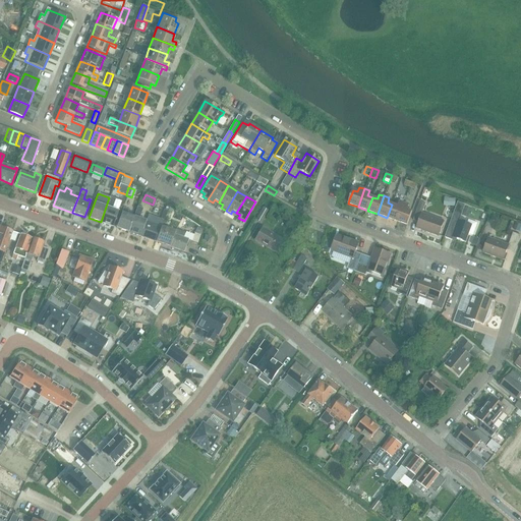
[(109,197),(108,200),(101,222),(113,227),(118,212),(111,209),(115,199),(109,197)]
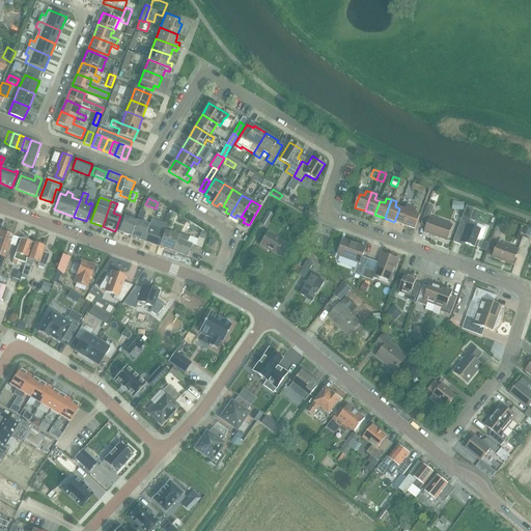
[(404,210),(399,208),(394,222),(404,225),(411,207),(407,205),(404,210)]
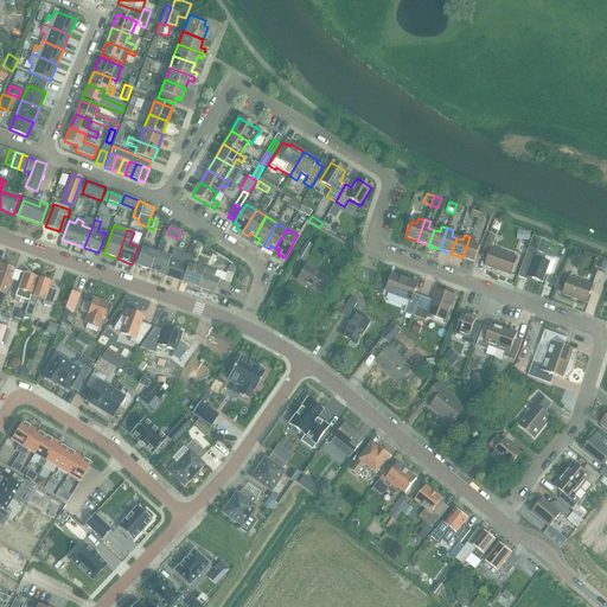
[(485,266),(510,275),(517,257),(492,248),(496,237),(489,235),(480,257),(487,260),(485,266)]
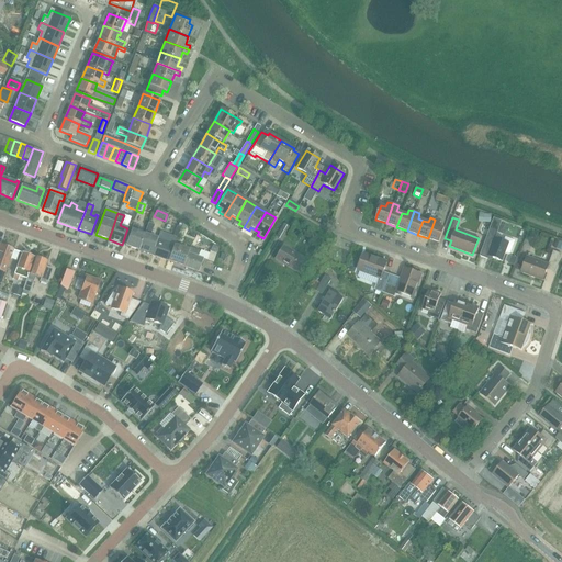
[(440,221),(435,220),(428,238),(439,243),(445,228),(439,226),(440,221)]
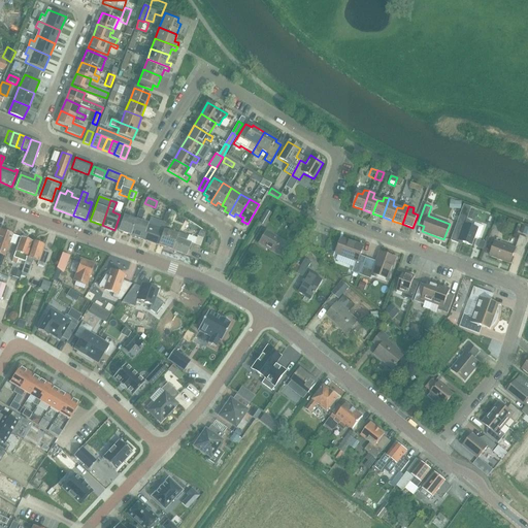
[(139,209),(135,220),(130,235),(141,239),(158,245),(163,230),(139,222),(143,210),(139,209)]
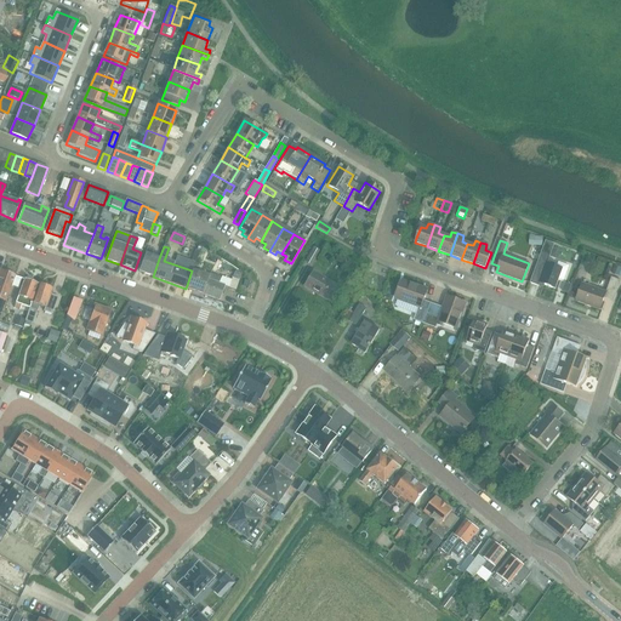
[(312,246),(303,261),(311,266),(319,250),(312,246)]
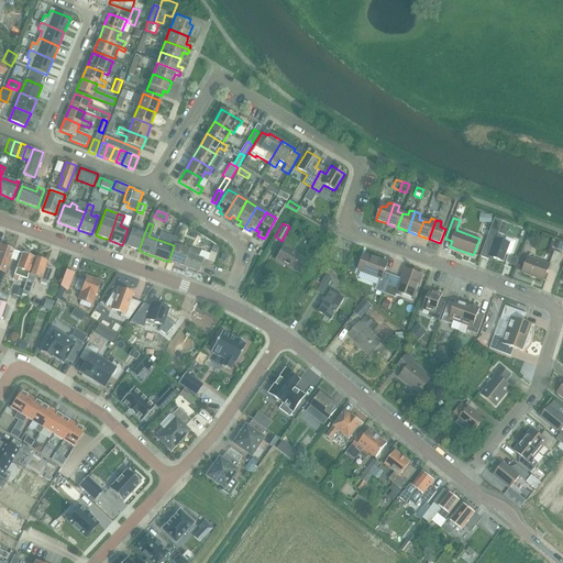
[(125,246),(139,251),(144,234),(136,232),(139,227),(133,224),(125,246)]
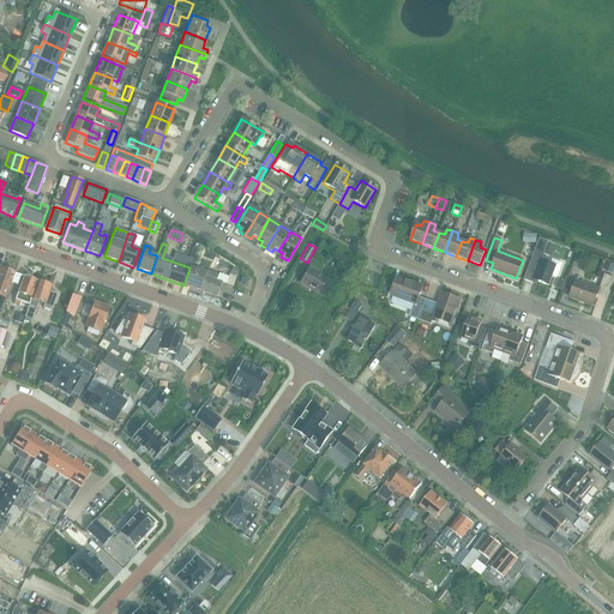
[(534,253),(524,280),(533,283),(534,281),(548,286),(552,277),(555,278),(561,263),(552,259),(551,264),(540,260),(542,256),(534,253)]
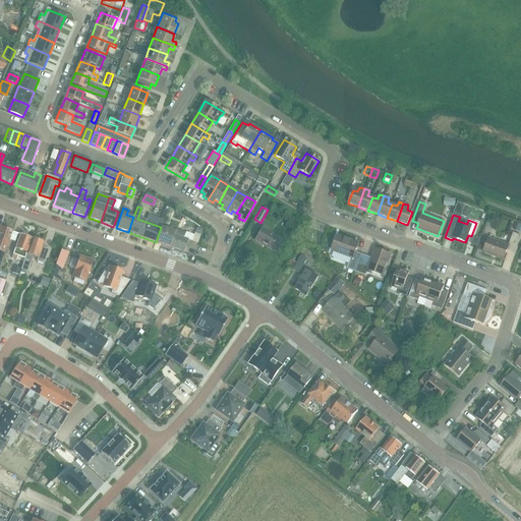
[(23,232),(26,224),(20,222),(17,230),(23,232)]
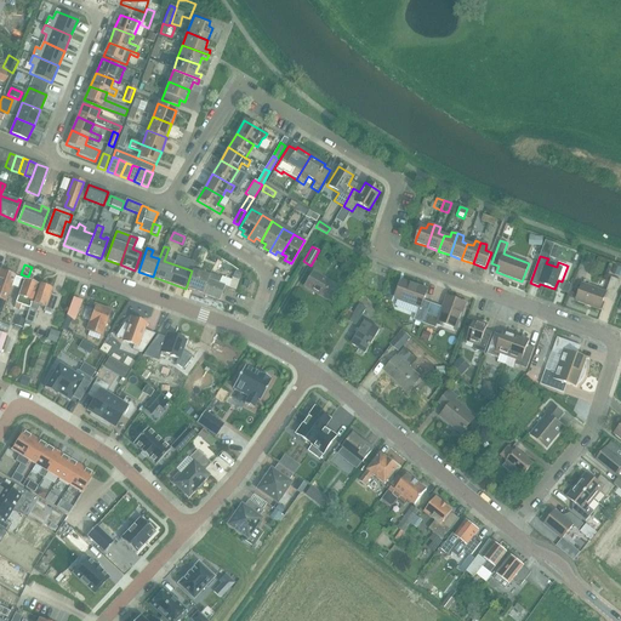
[(0,298),(5,302),(11,285),(15,277),(0,271),(0,298)]
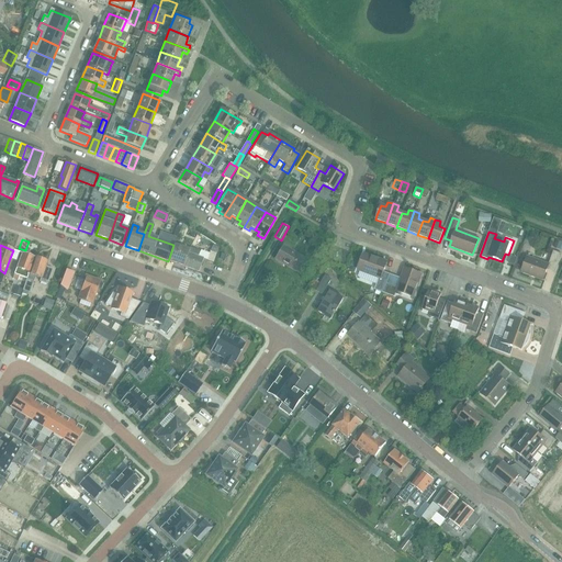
[(198,272),(198,271),(203,259),(188,254),(189,250),(173,245),(168,261),(198,272)]
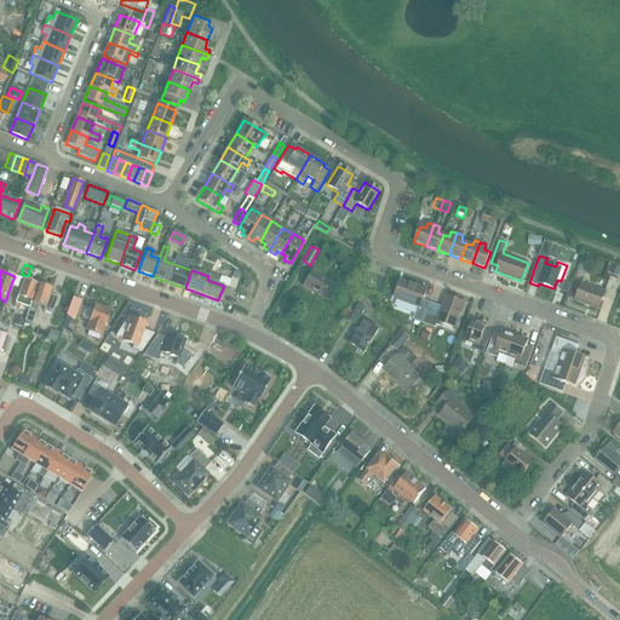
[(311,271),(303,286),(328,302),(337,287),(311,271)]
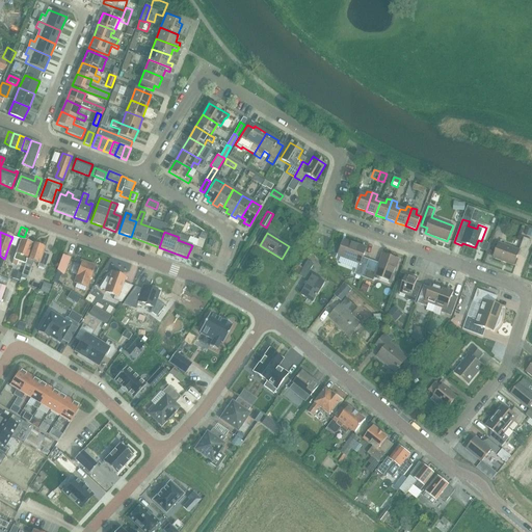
[(18,239),(12,237),(9,244),(15,246),(18,239)]
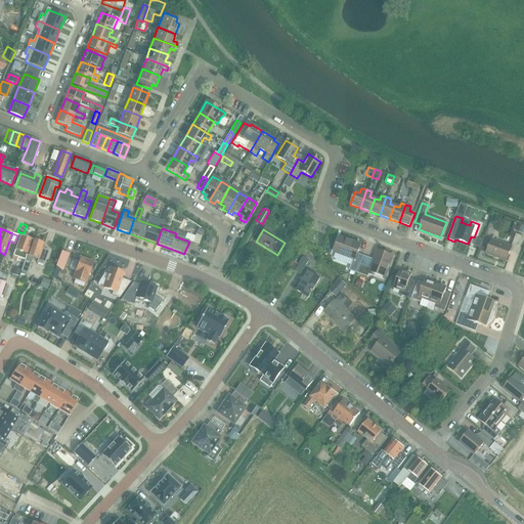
[(491,238),(485,254),(506,262),(510,252),(517,254),(523,236),(516,234),(511,247),(491,238)]
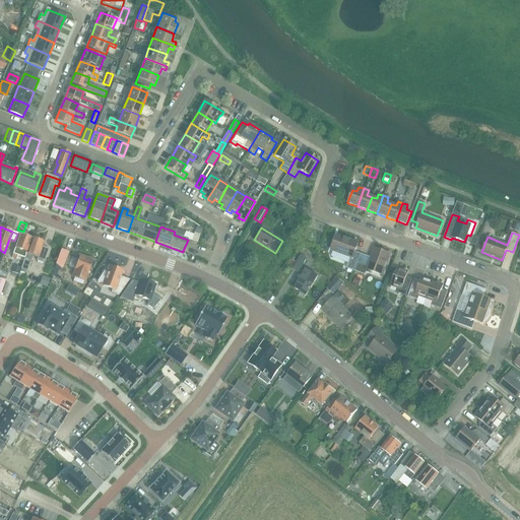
[(15,255),(23,258),(24,258),(31,239),(19,235),(11,258),(13,259),(15,255)]
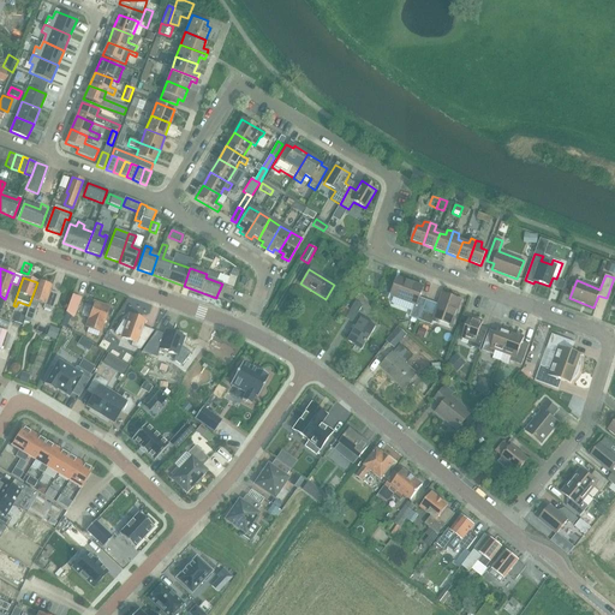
[(410,317),(418,321),(425,300),(419,298),(423,287),(398,278),(392,296),(415,304),(410,317)]
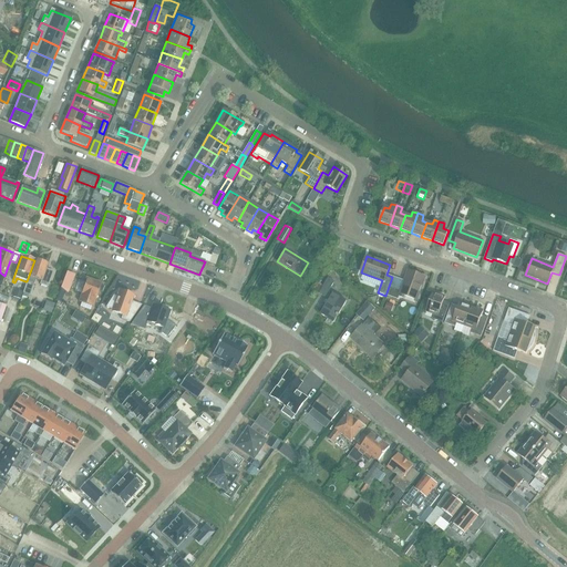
[(34,260),(27,281),(26,281),(22,294),(29,296),(35,279),(40,281),(39,285),(47,287),(52,271),(45,269),(48,265),(34,260)]
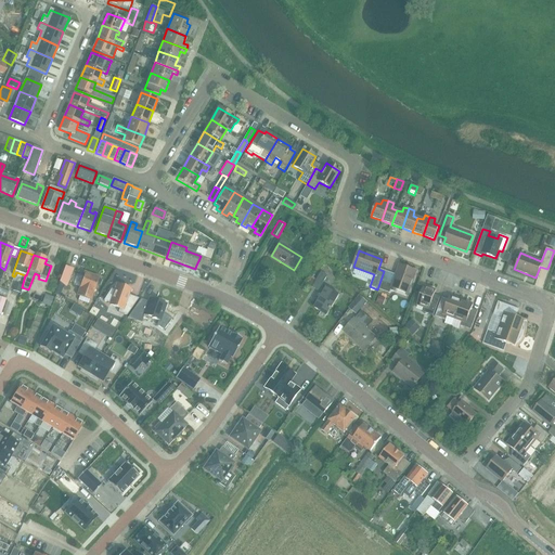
[(66,287),(73,270),(65,268),(66,265),(65,265),(59,282),(60,282),(66,287)]
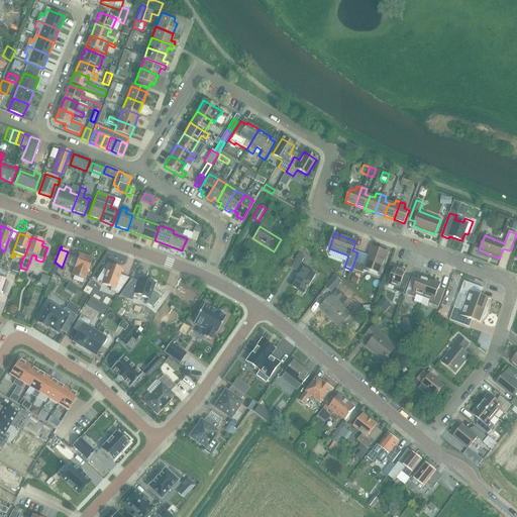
[(380,274),(387,252),(372,247),(369,256),(357,252),(351,270),(363,274),(364,271),(368,273),(369,270),(380,274)]
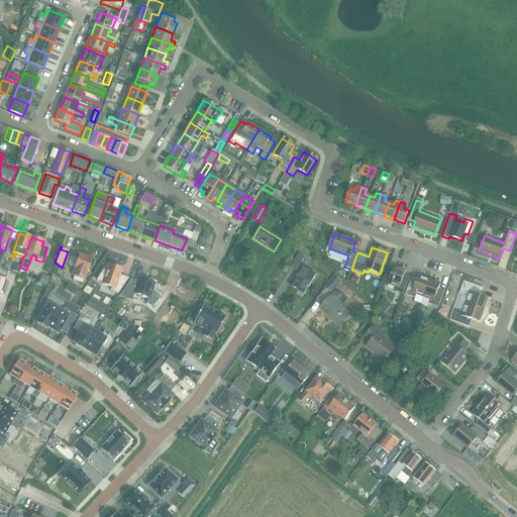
[(299,253),(290,268),(300,274),(292,287),(304,294),(316,275),(304,268),(300,266),(305,257),(299,253)]
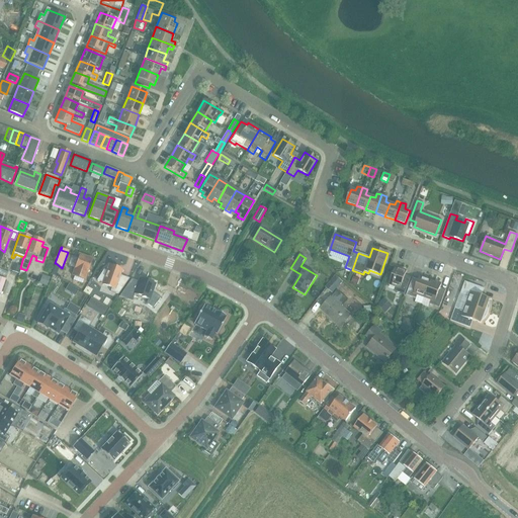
[(85,280),(92,260),(79,255),(71,276),(85,280)]
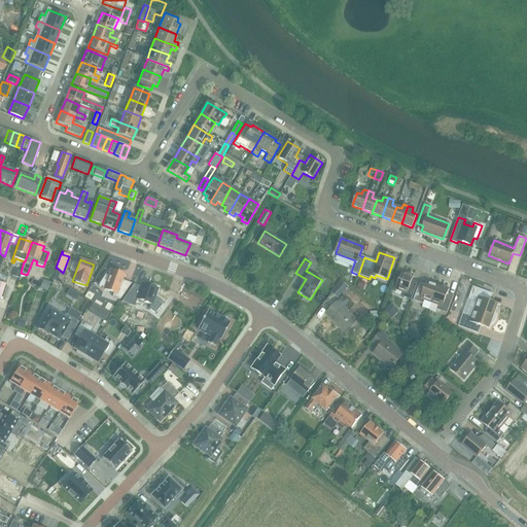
[(105,275),(98,285),(104,288),(103,289),(113,292),(112,296),(119,300),(131,284),(121,280),(124,275),(110,270),(108,276),(105,275)]
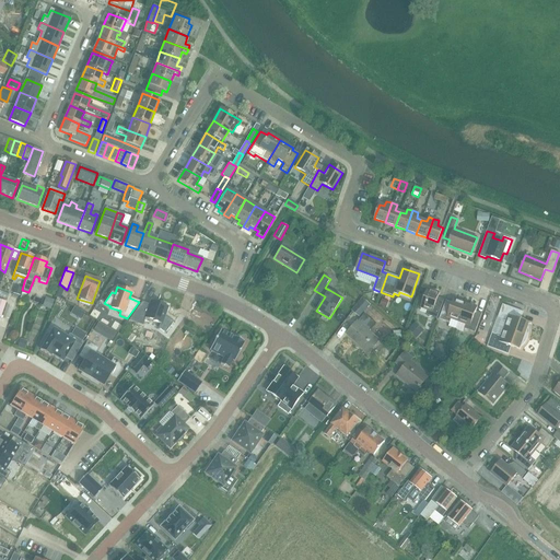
[(438,298),(440,293),(427,289),(420,307),(428,311),(427,315),(436,318),(444,300),(438,298)]
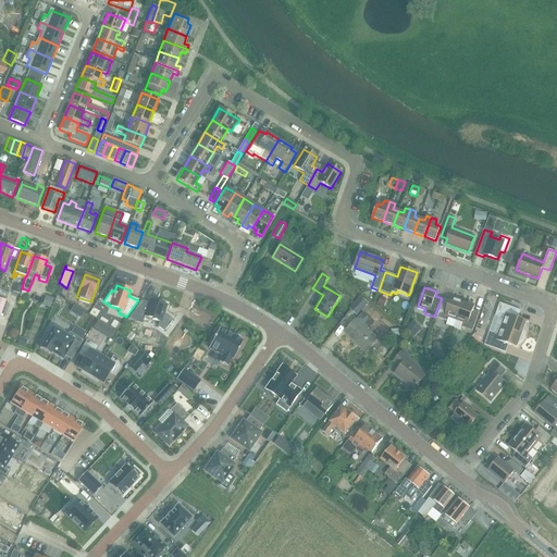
[(360,297),(350,308),(358,314),(368,304),(360,297)]
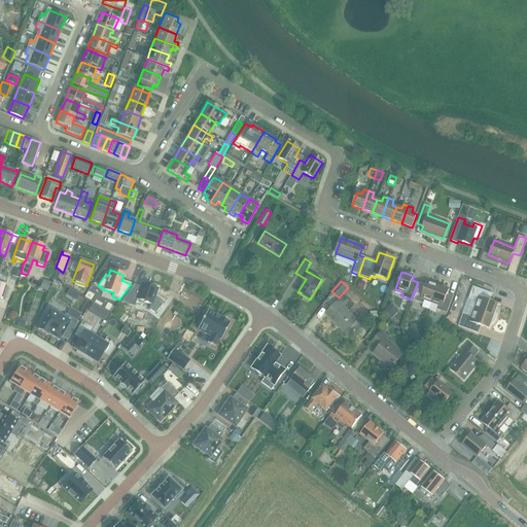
[(419,283),(413,301),(423,305),(421,308),(428,311),(431,303),(437,284),(426,281),(425,285),(419,283)]
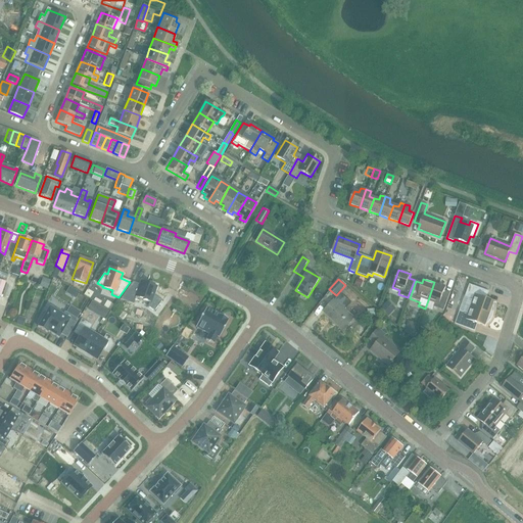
[(132,282),(120,299),(133,304),(135,300),(141,302),(142,300),(149,302),(147,306),(153,312),(161,301),(153,295),(156,287),(154,286),(154,284),(150,283),(148,284),(141,281),(140,285),(132,282)]
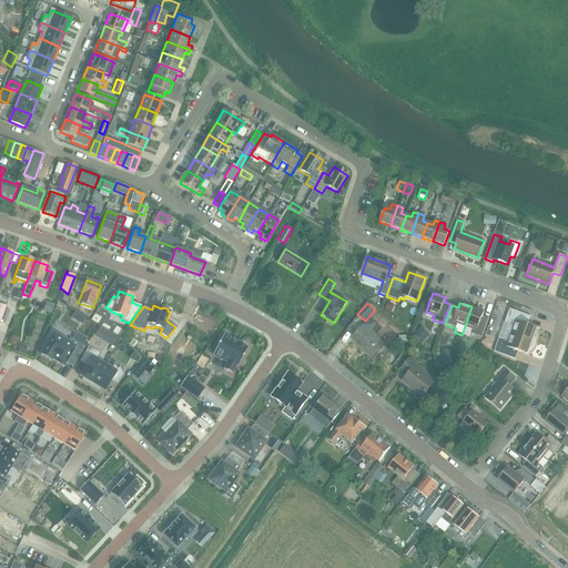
[(465,326),(462,335),(469,337),(470,333),(482,337),(488,318),(482,316),(484,311),(472,306),(465,326)]
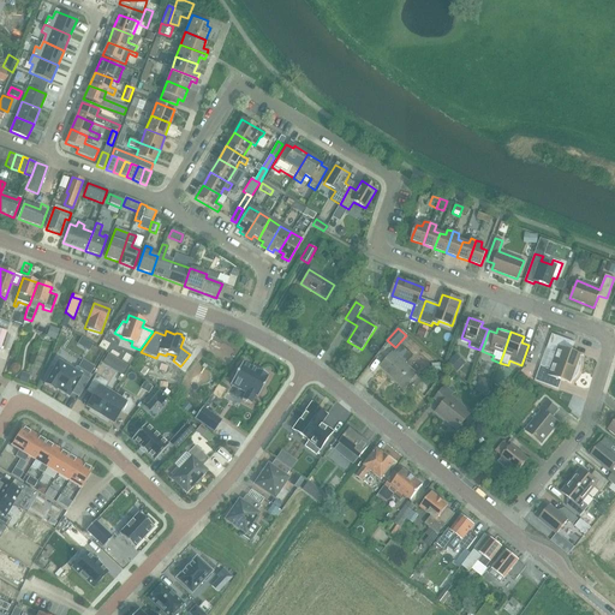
[(556,352),(553,362),(579,370),(580,364),(580,357),(580,354),(568,350),(571,341),(551,334),(547,348),(556,352)]
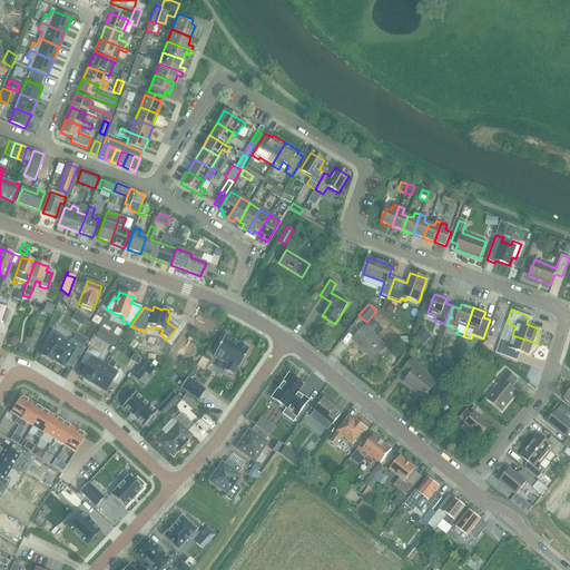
[(102,327),(110,331),(108,336),(111,337),(118,323),(107,317),(102,327)]
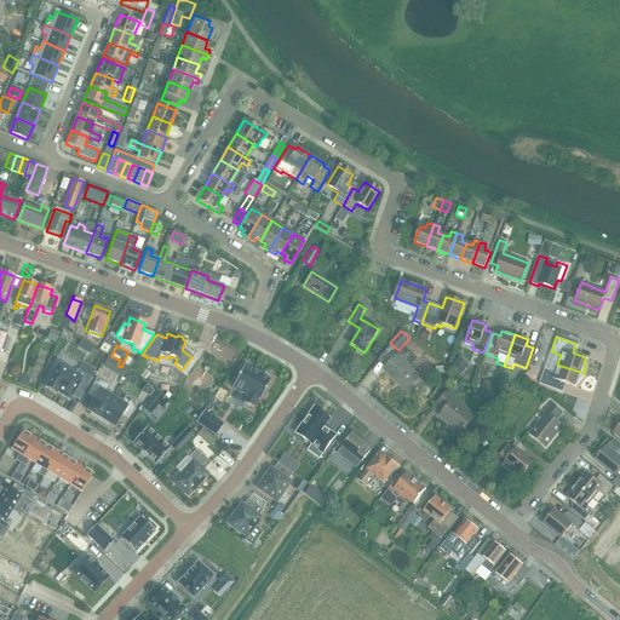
[(395,356),(384,371),(407,391),(419,377),(408,367),(417,359),(403,348),(395,356)]
